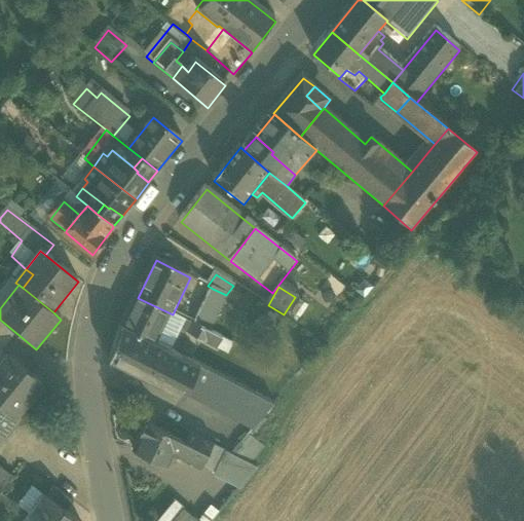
[(195,326),(212,334),(230,297),(226,295),(213,289),(195,326)]
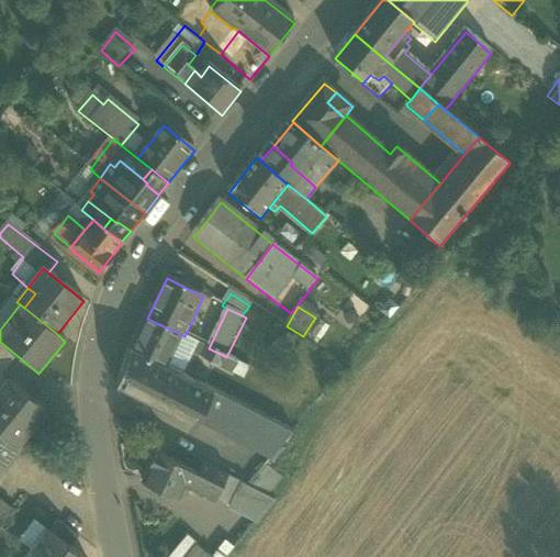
[(168,370),(185,336),(147,319),(130,351),(155,364),(168,370)]
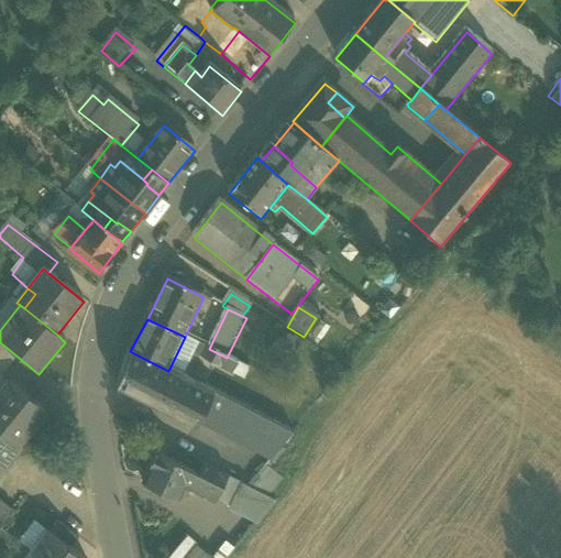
[(0,342),(0,359),(11,368),(19,358),(0,342)]
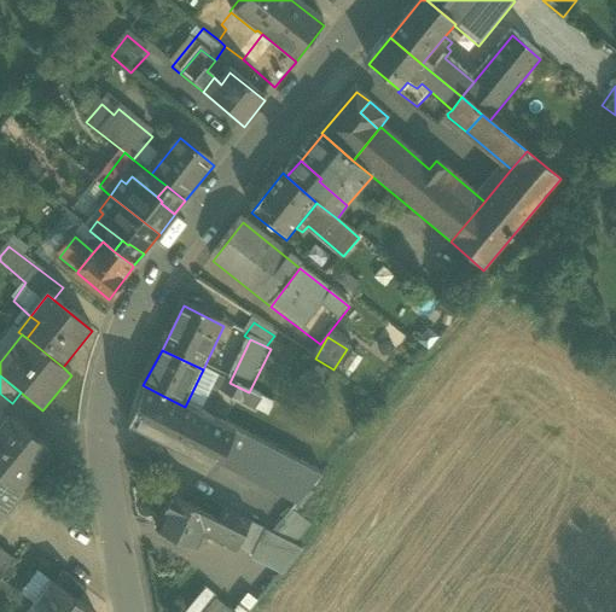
[(262,401),(249,392),(230,383),(224,397),(256,414),(262,401)]
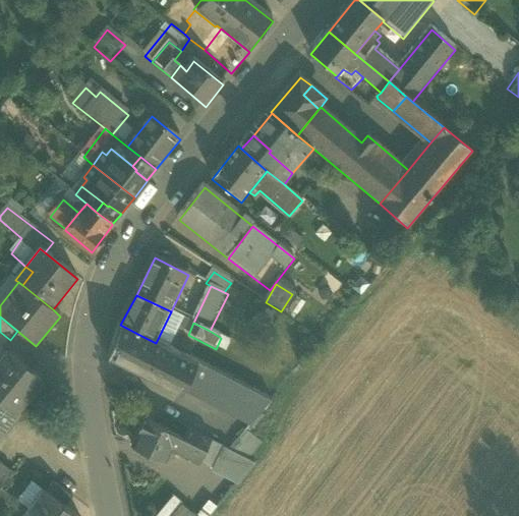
[(143,337),(120,325),(108,360),(127,370),(143,337)]
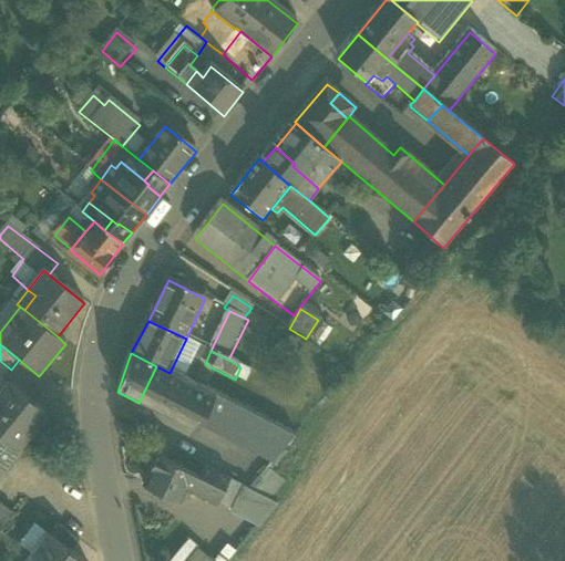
[(0,383),(3,380),(11,370),(0,361),(0,383)]
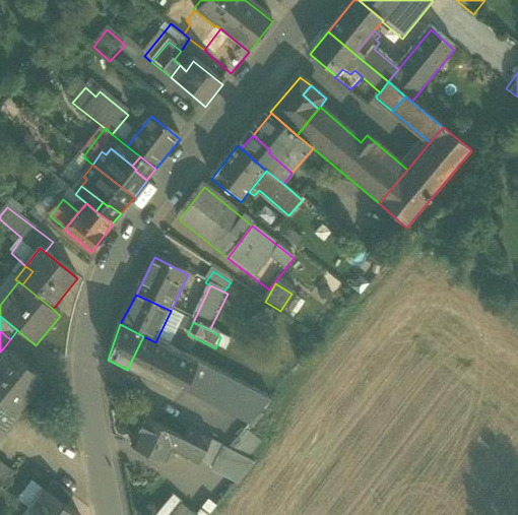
[(155,342),(143,336),(127,370),(145,379),(163,345),(155,342)]
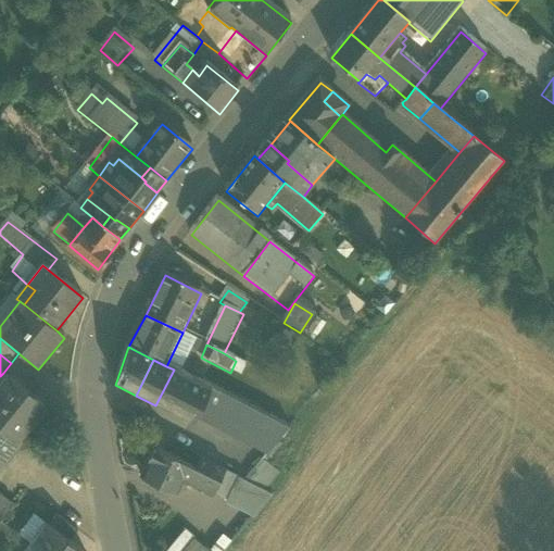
[(174,370),(155,405),(174,415),(192,380),(174,370)]
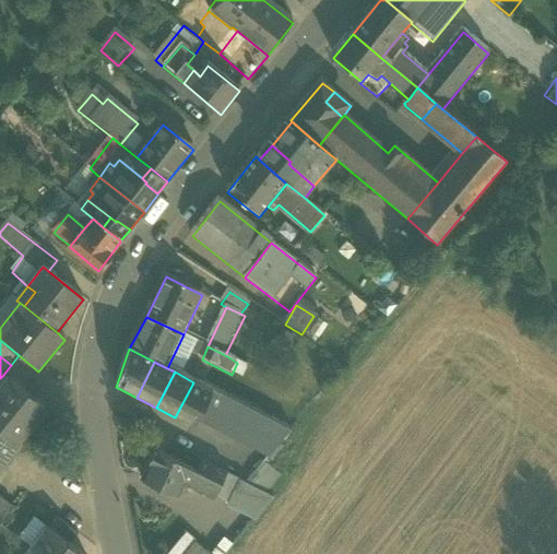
[(0,393),(10,380),(3,375),(0,378),(0,393)]
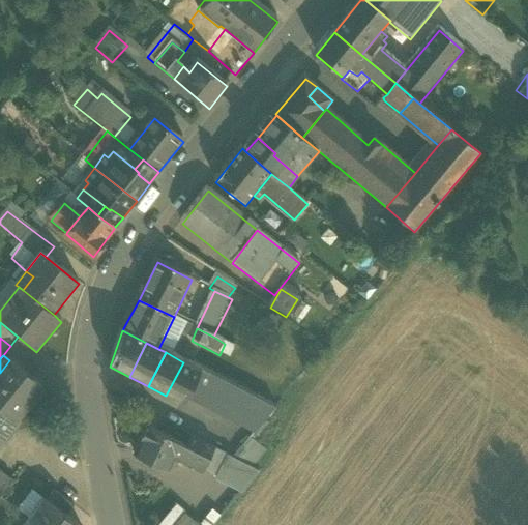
[(0,404),(18,419),(42,388),(9,360),(0,373),(0,404)]
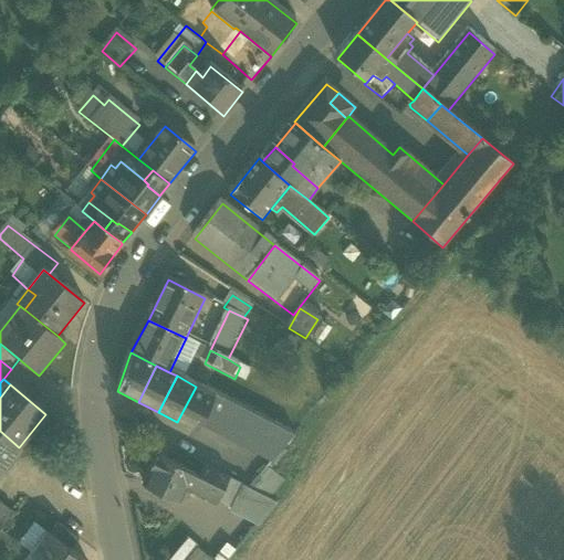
[(216,397),(196,387),(177,422),(198,432),(202,424),(216,397)]
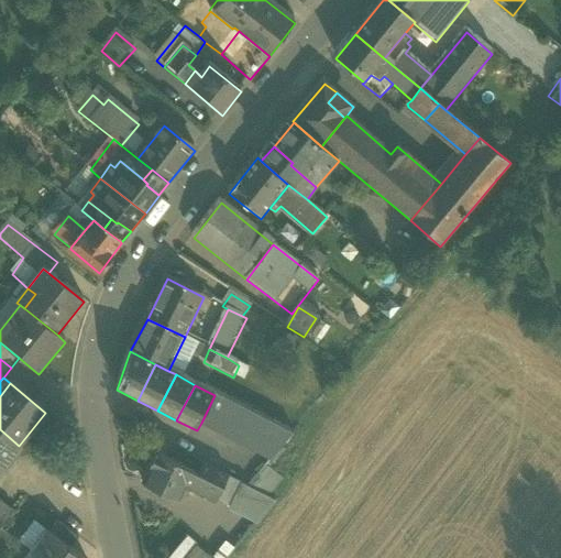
[(295,436),(215,395),(201,423),(275,459),(295,436)]
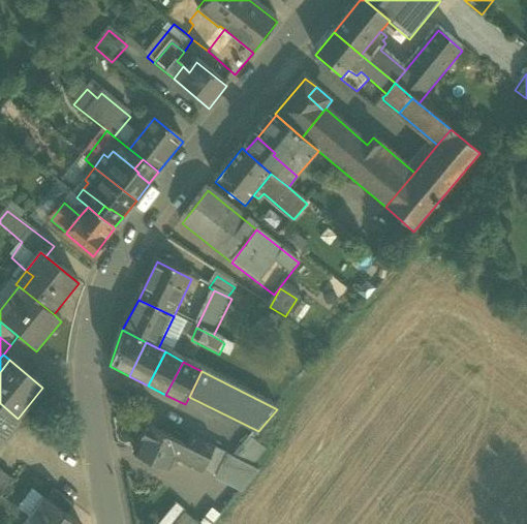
[(18,419),(0,403),(0,440),(2,442),(20,420),(18,419)]
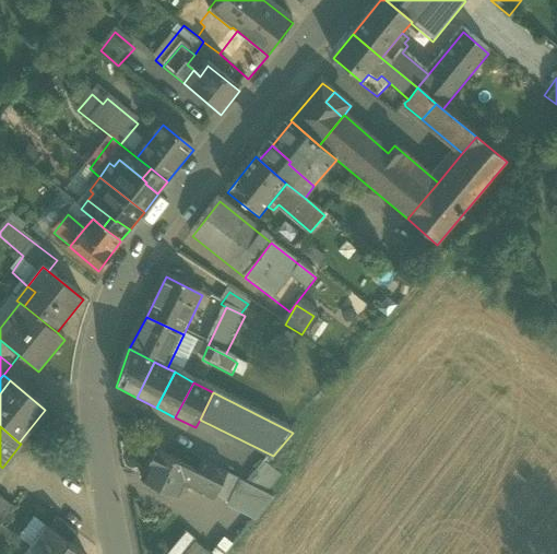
[(181,466),(155,452),(149,464),(150,466),(142,482),(177,499),(184,486),(215,502),(216,499),(223,485),(198,473),(181,466)]
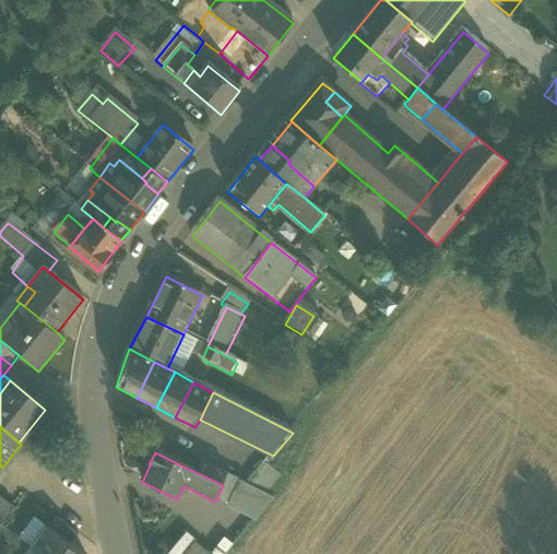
[(198,473),(202,463),(187,457),(181,466),(198,473)]
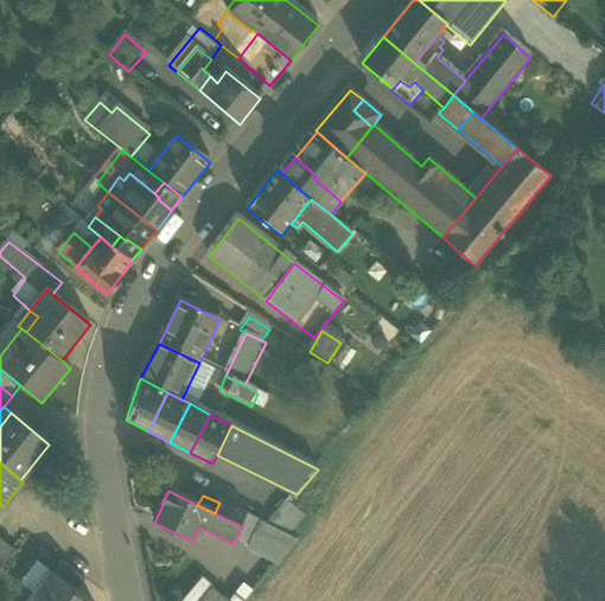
[(220,503),(215,513),(242,526),(247,517),(220,503)]
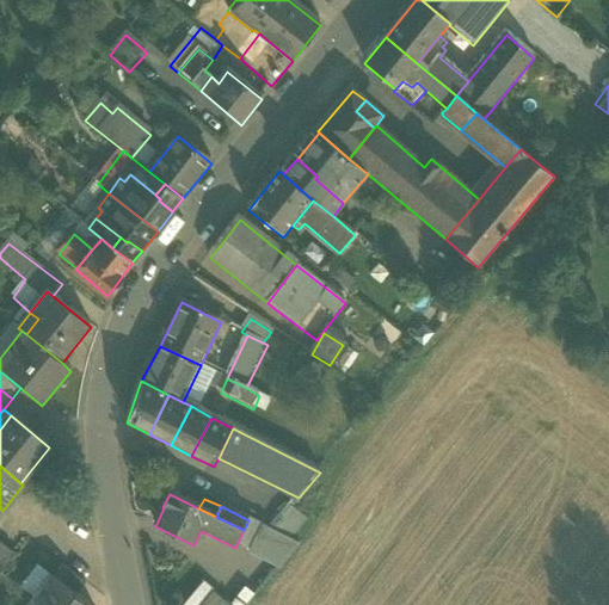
[(271,531),(290,541),(306,520),(289,508),(271,531)]
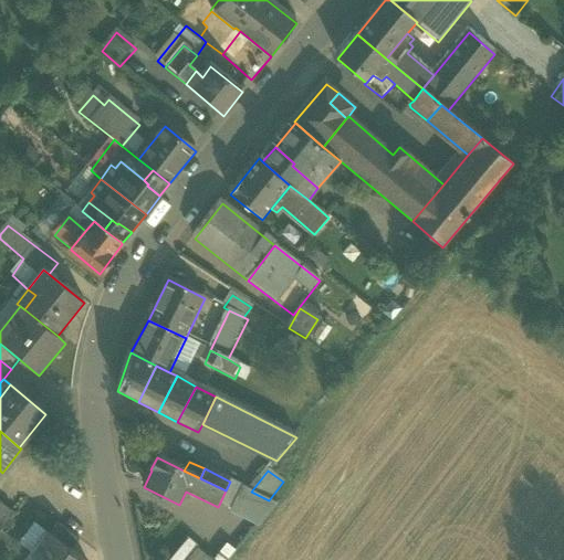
[(251,492),(230,482),(226,490),(219,505),(237,514),(237,517),(260,528),(279,505),(269,500),(251,492)]
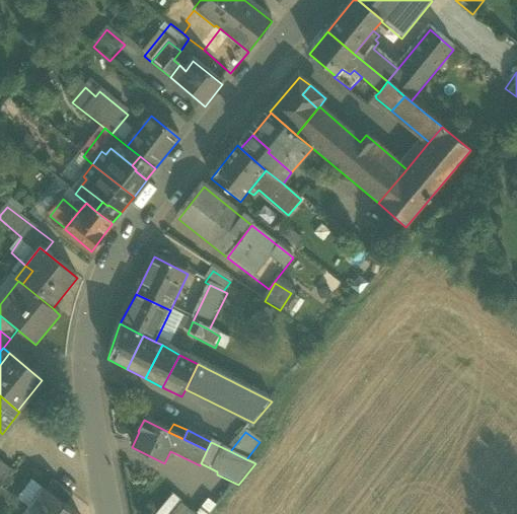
[(0,491),(13,474),(0,463),(0,491)]
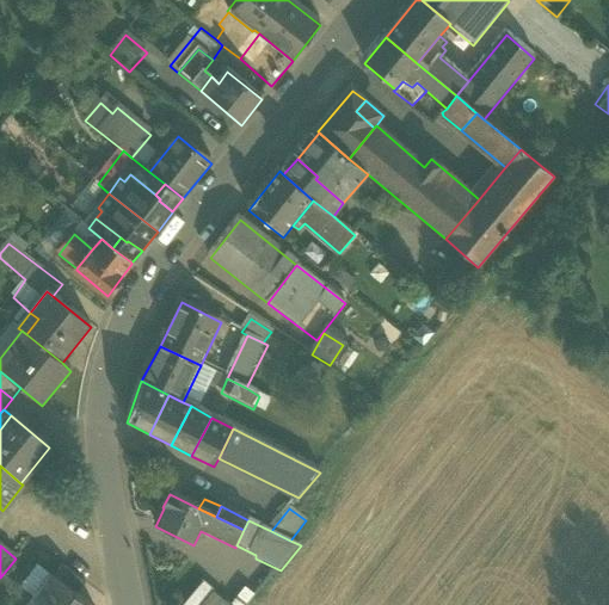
[(55,581),(78,599),(86,587),(63,570),(55,581)]
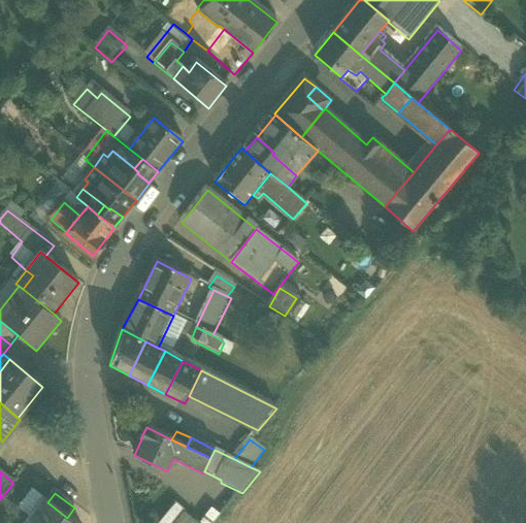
[(46,501),(31,521),(33,522),(73,522),(67,518),(47,502),(46,501)]
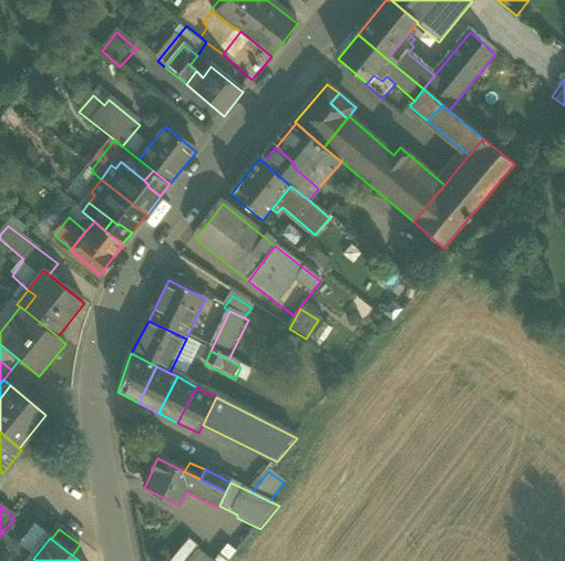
[(208,560),(188,544),(174,560),(208,560)]
